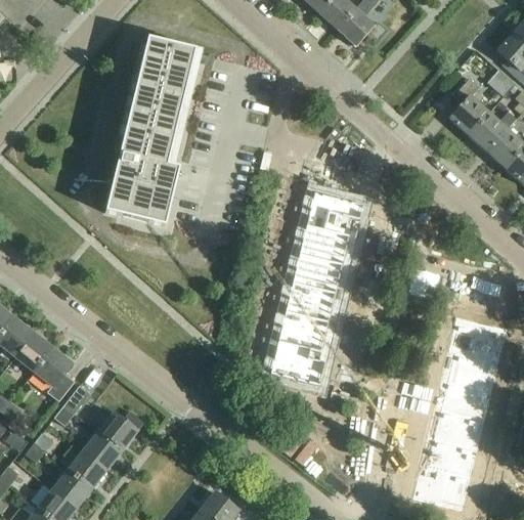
[(303,0),(317,13),(329,0),(303,0)]
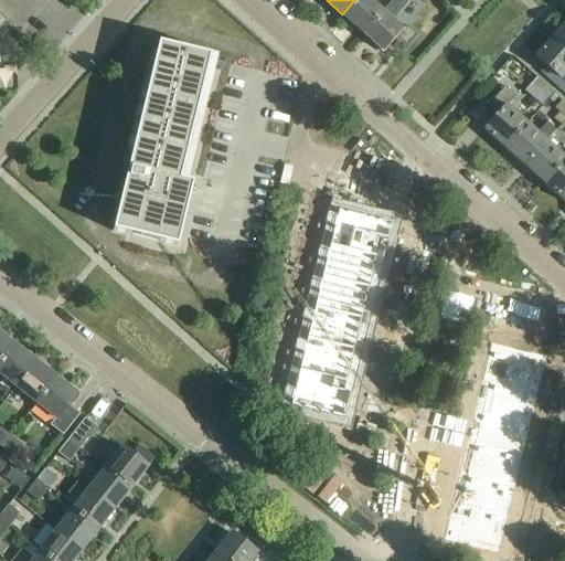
[(354,0),(342,14),(362,32),(383,10),(372,0),(354,0)]
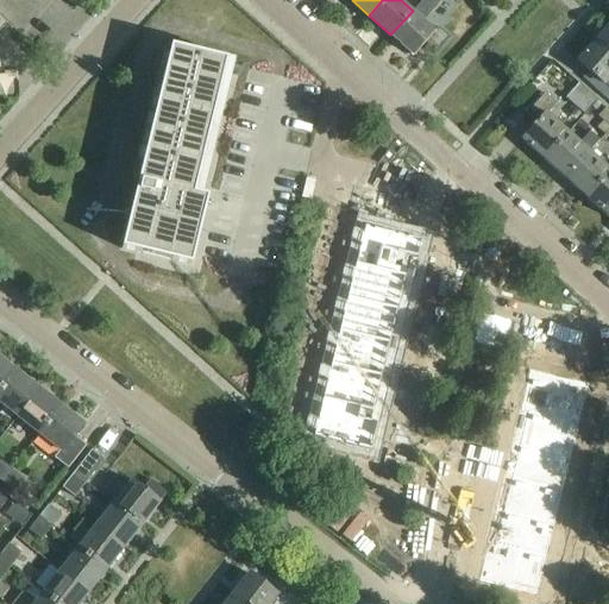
[(413,11),(390,35),(413,54),(422,43),(434,54),(451,35),(439,24),(434,30),(424,20),(440,0),(422,0),(413,11)]
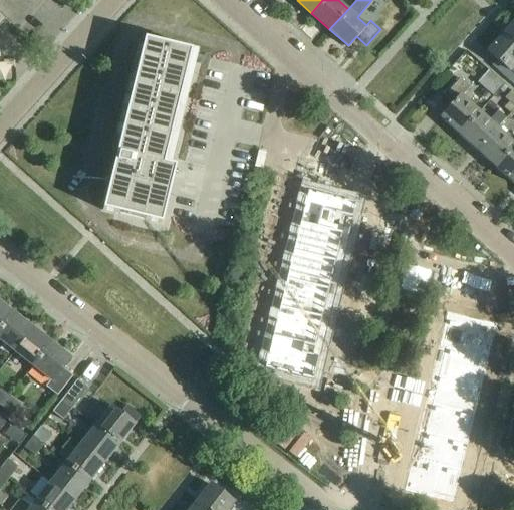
[(513,17),(503,30),(513,39),(513,17)]
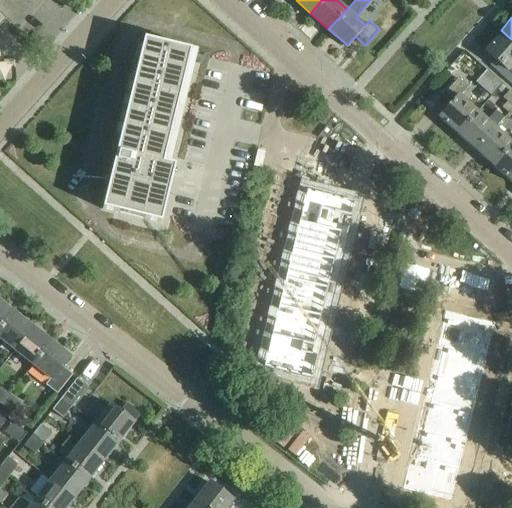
[(511,39),(501,30),(485,49),(511,73),(511,39)]
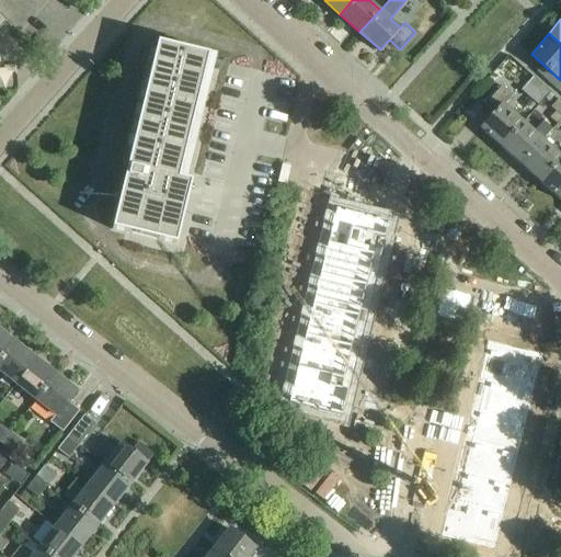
[(125,175),(112,227),(175,243),(191,180),(179,177),(208,54),(159,42),(127,175),(125,175)]
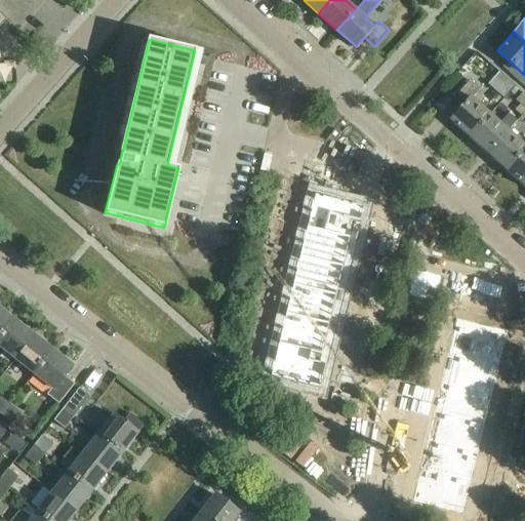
[(491,79),(501,90),(510,82),(499,71),(491,79)]
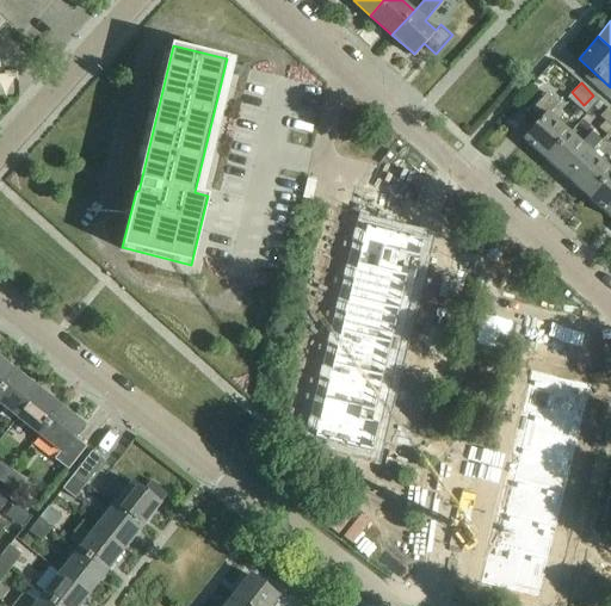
[(523,137),(545,158),(569,130),(549,112),(559,101),(545,91),(528,111),(538,121),(523,137)]
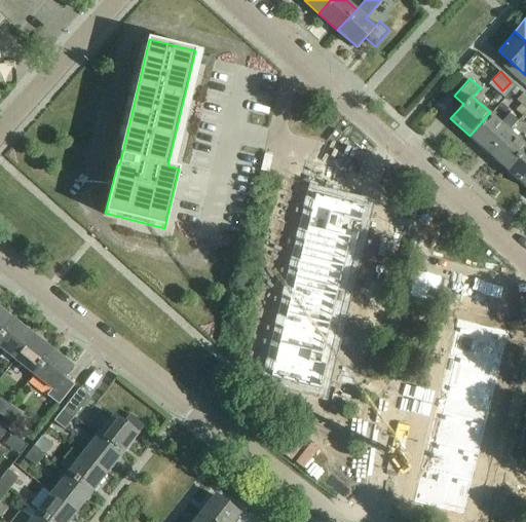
[(470,136),(488,152),(510,128),(510,129),(519,119),(510,112),(501,121),(490,112),(470,136)]
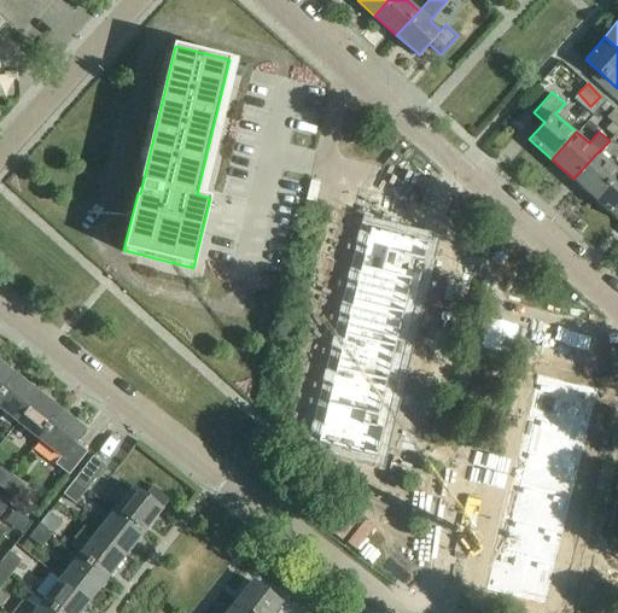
[(573,179),(595,198),(617,173),(617,168),(599,152),(599,151),(573,179)]
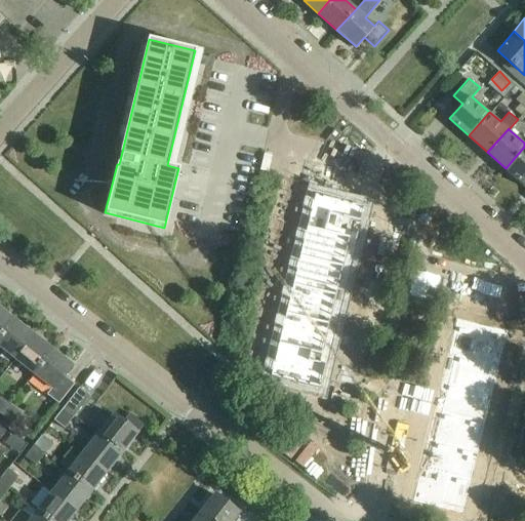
[(524,184),(524,147),(506,168),(524,185),(524,184)]
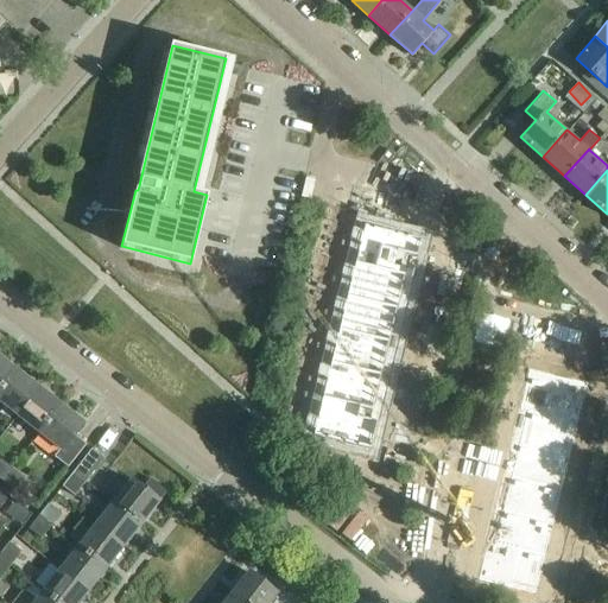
[(362,222),(337,328),(390,341),(404,278),(410,279),(407,292),(409,293),(423,236),(362,222)]
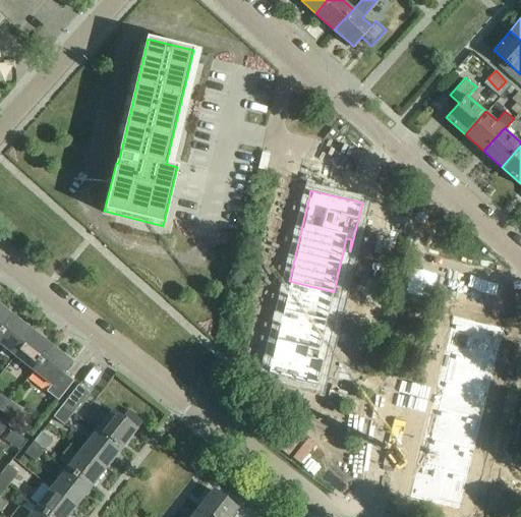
[(289,281),(267,372),(317,385),(327,349),(325,349),(325,352),(320,350),(334,292),(289,281)]
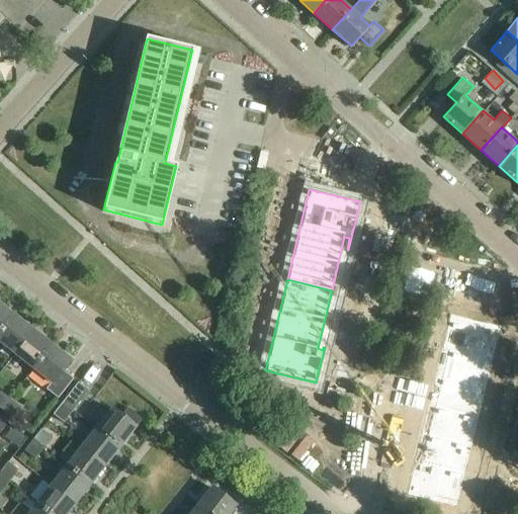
[(0,330),(14,313),(0,302),(0,330)]
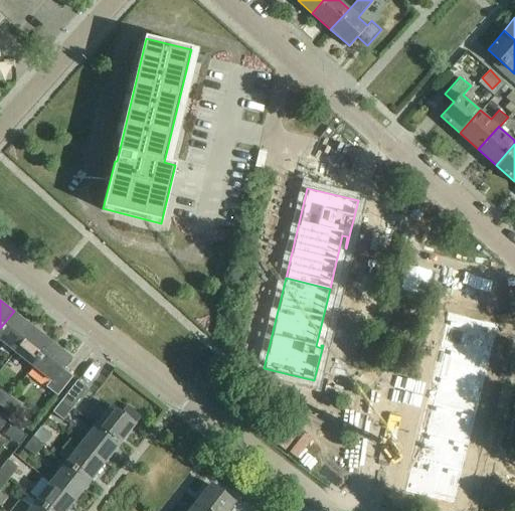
[(445,348),(432,401),(476,412),(498,322),(448,310),(436,358),(438,358),(440,347),(445,348)]
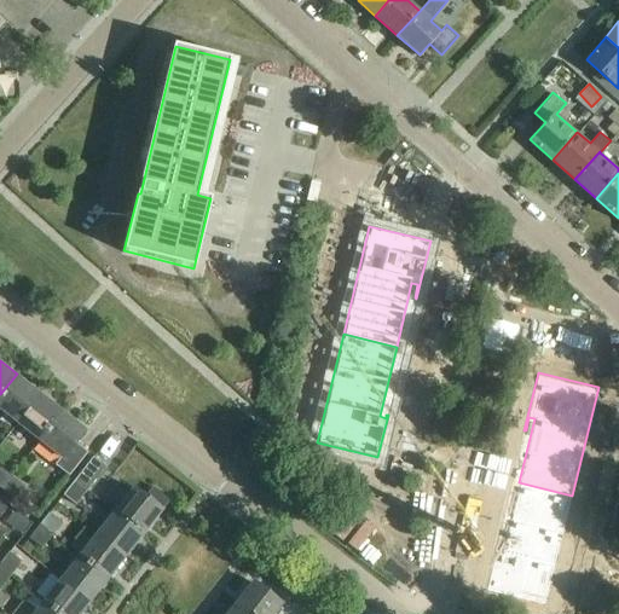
[(0,394),(0,407),(16,421),(39,392),(17,374),(0,394)]
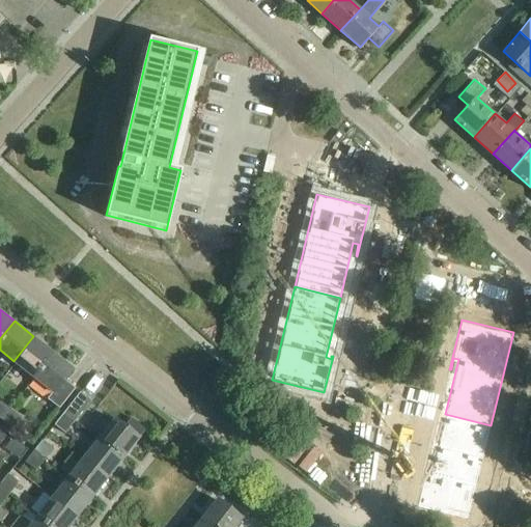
[(14,361),(33,377),(53,352),(33,336),(14,361)]
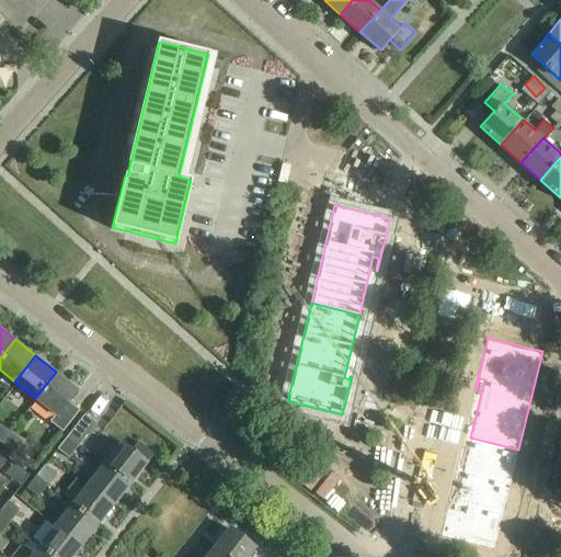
[(56,372),(35,398),(55,413),(49,420),(63,430),(80,409),(68,400),(78,388),(56,372)]
